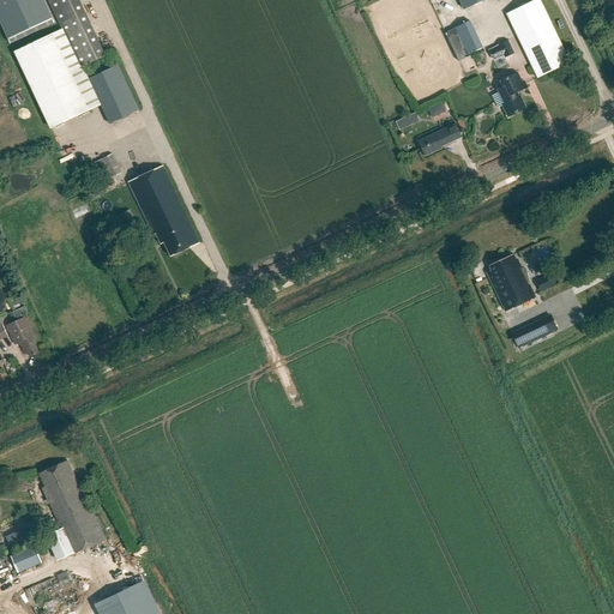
[(54,19),(43,0),(0,0),(0,20),(10,41),(54,19)]
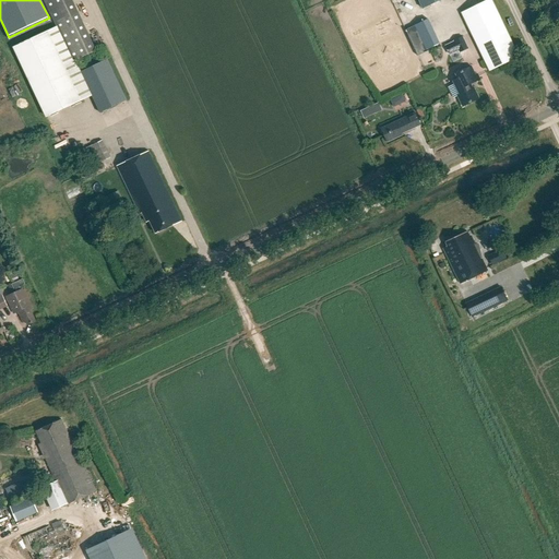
[(44,0),(57,26),(13,47),(47,118),(93,96),(100,114),(127,100),(107,60),(82,72),(76,60),(97,50),(73,0),(44,0)]
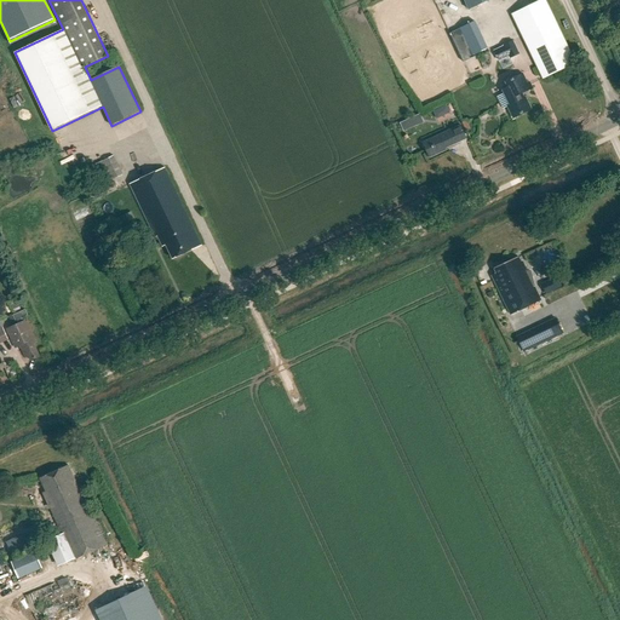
[(463,0),(469,11),(492,0),(463,0)]
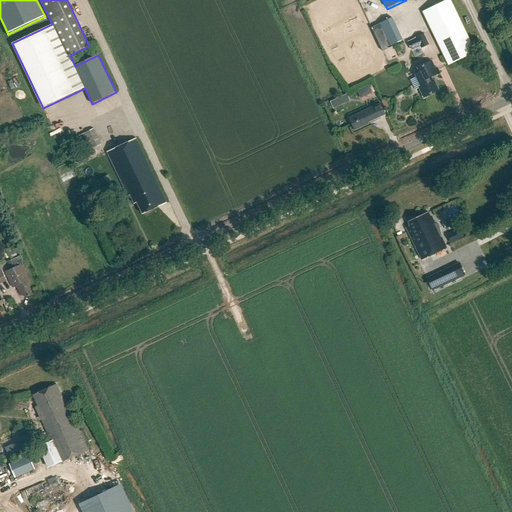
[(445,0),(422,11),(448,66),(475,53),(450,0),(445,0)]
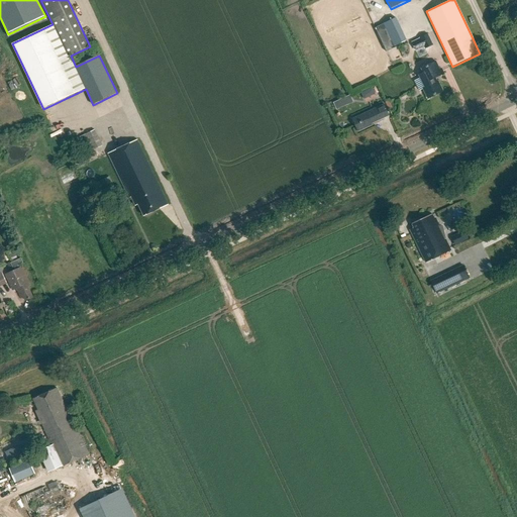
[(392,46),(395,45),(384,23),(376,27),(387,50),(393,48),(392,46)]
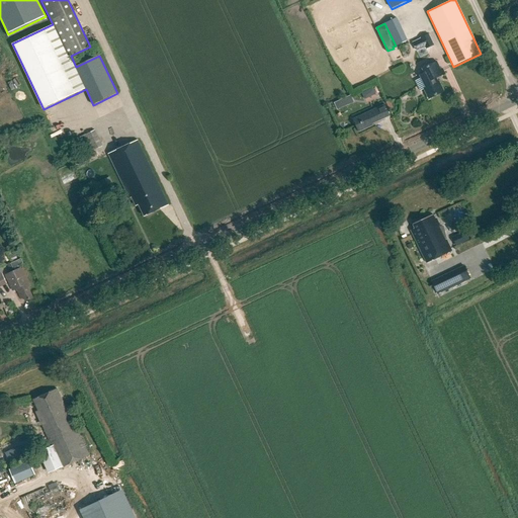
[(421,38),(426,50),(434,46),(428,34),(421,38)]
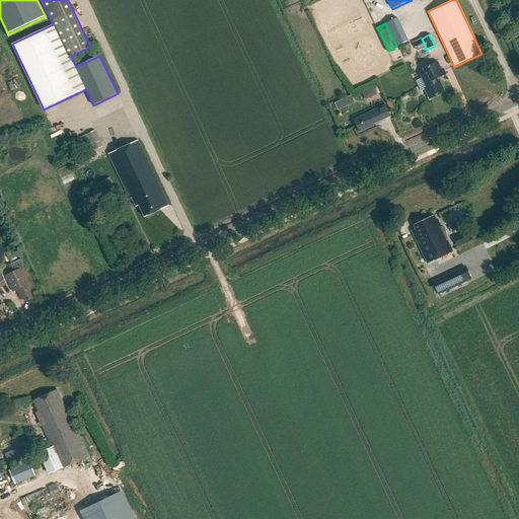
[(425,89),(430,99),(445,92),(438,78),(446,74),(444,70),(442,70),(438,62),(427,68),(429,72),(421,76),(422,79),(417,81),(422,91),(425,89)]
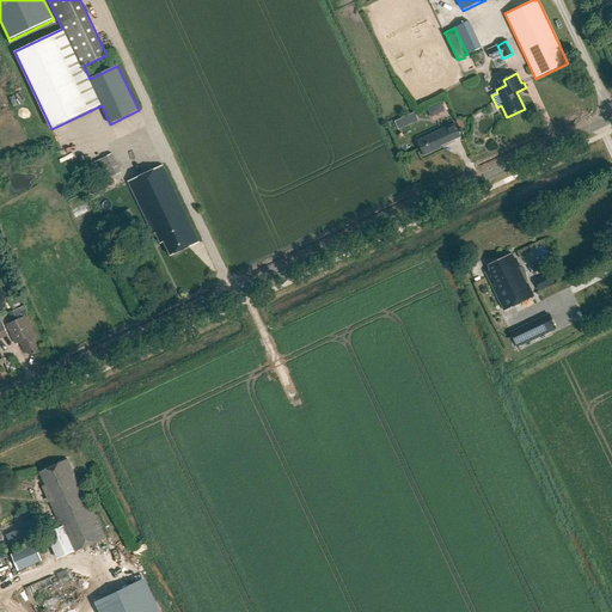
[(440,104),(433,108),(436,115),(444,111),(440,104)]
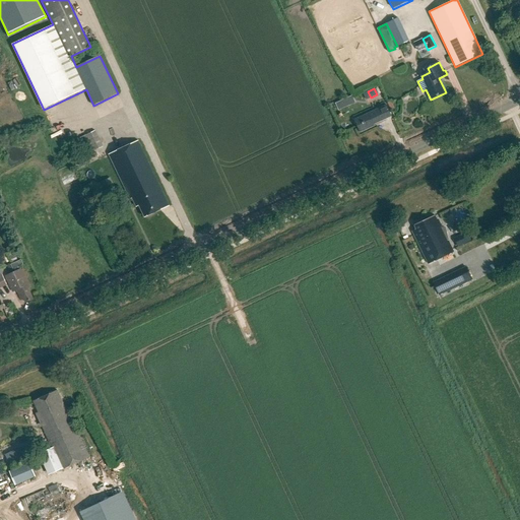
[(450,92),(450,104),(462,104),(462,93),(450,92)]
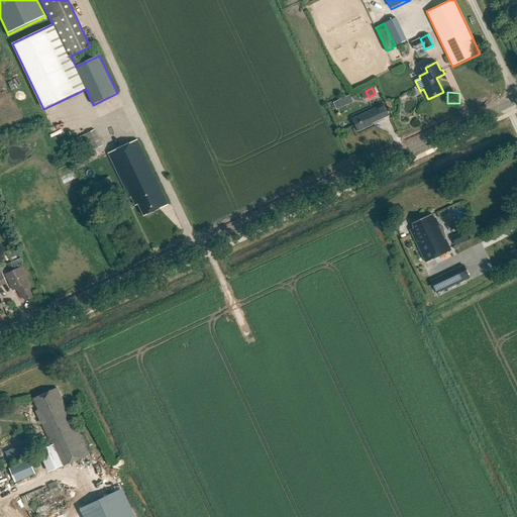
[(349,95),(332,102),(335,109),(352,102),(349,95)]
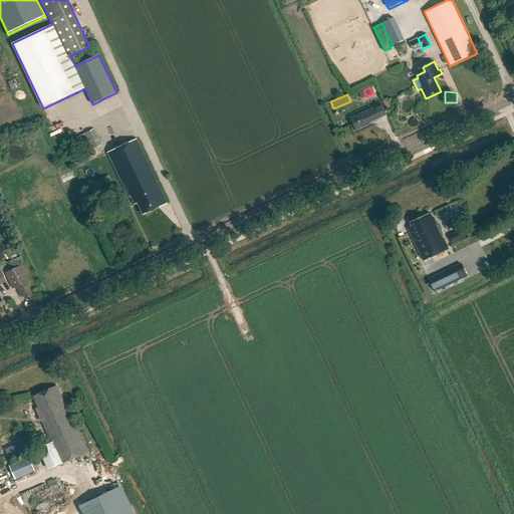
[(381,103),(349,118),(355,132),(369,125),(368,124),(387,115),(381,103)]
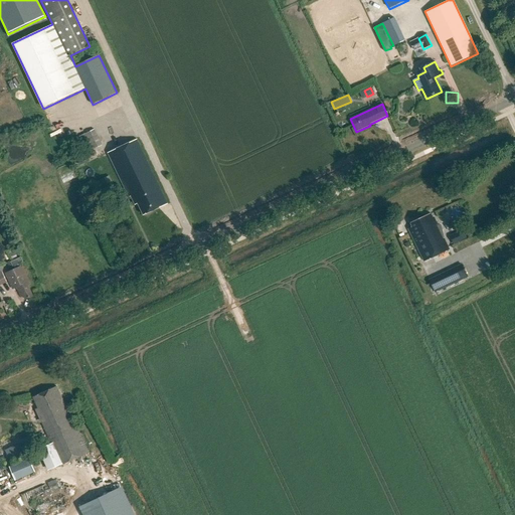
[(95,130),(87,134),(95,150),(103,146),(95,130)]
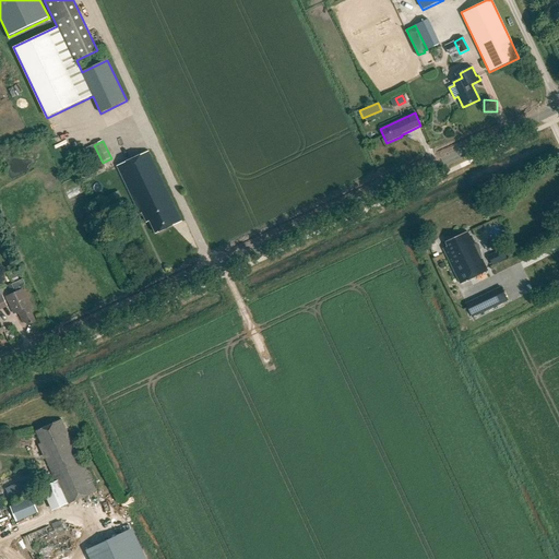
[(143,213),(147,223),(150,221),(156,234),(181,222),(149,152),(117,167),(140,214),(143,213)]
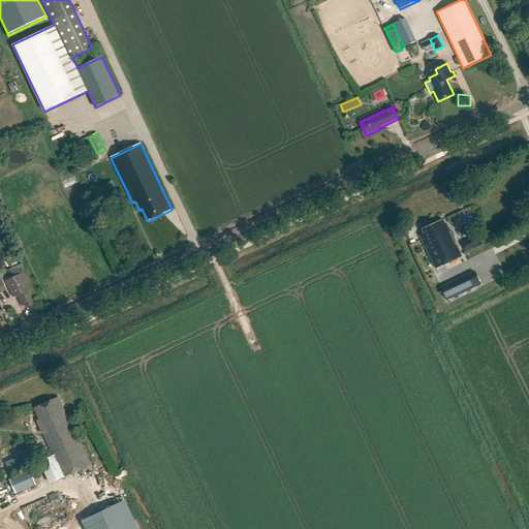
[(84,159),(87,164),(99,159),(96,153),(84,159)]
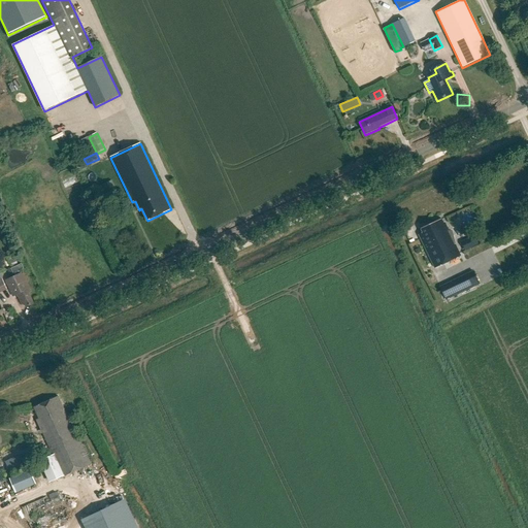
[(71,164),(74,170),(86,164),(84,159),(71,164)]
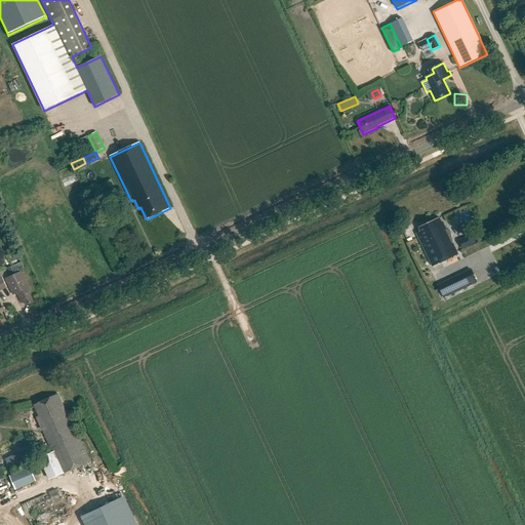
[(416,234),(433,267),(458,254),(452,243),(449,230),(446,231),(442,221),(441,223),(439,217),(418,228),(420,232),(416,234)]
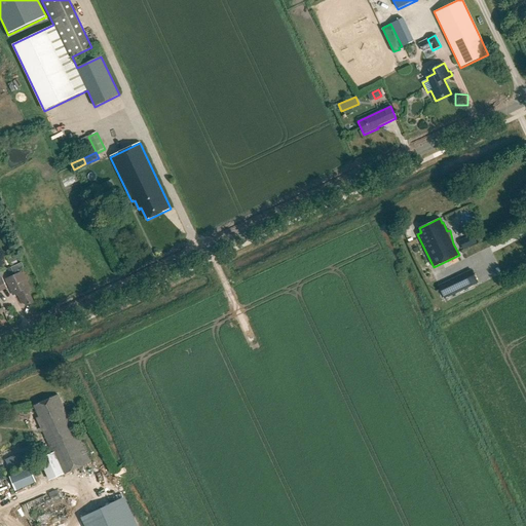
[(474,236),(466,239),(470,246),(477,242),(474,236)]
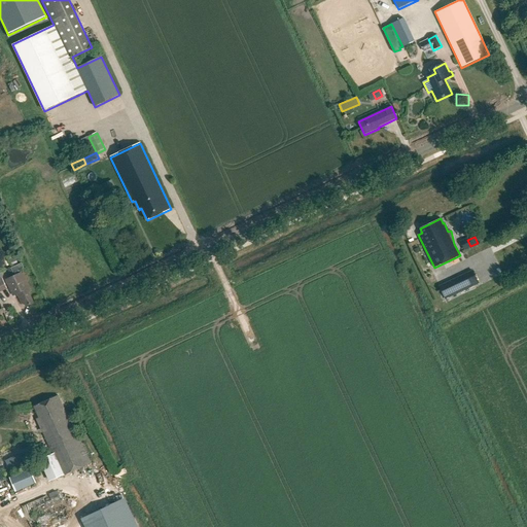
[(19,262),(14,253),(8,255),(12,266),(19,262)]
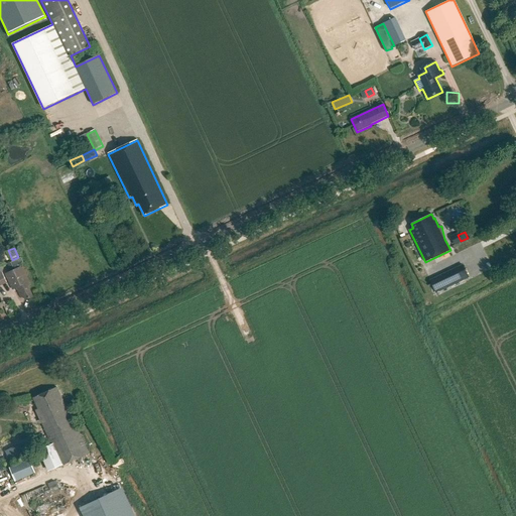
[(480,255),(474,257),(478,267),(483,265),(480,255)]
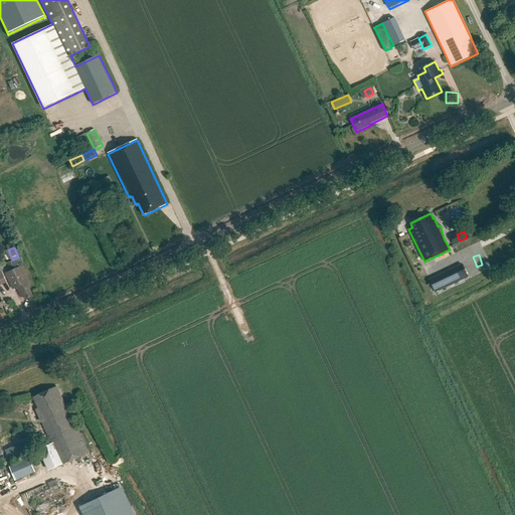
[(11,263),(13,268),(23,263),(21,258),(11,263)]
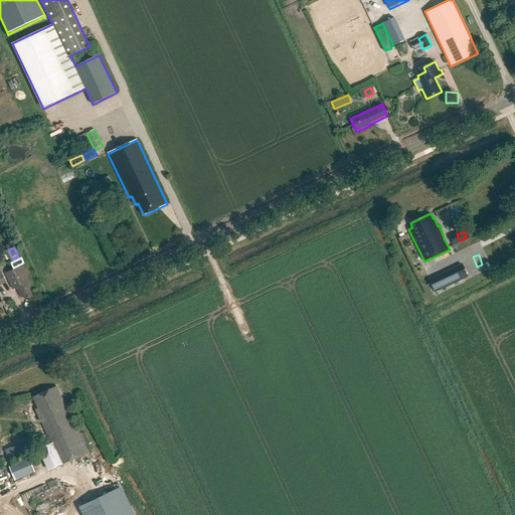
[(430,281),(435,291),(467,276),(462,265),(430,281)]
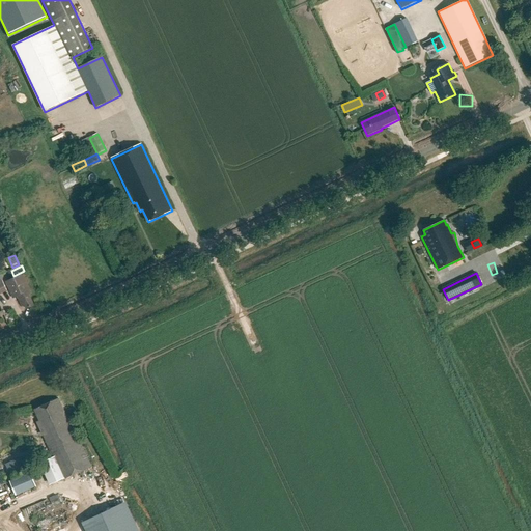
[(17,297),(22,307),(25,306),(26,309),(34,306),(29,296),(32,294),(23,275),(5,283),(14,299),(17,297)]
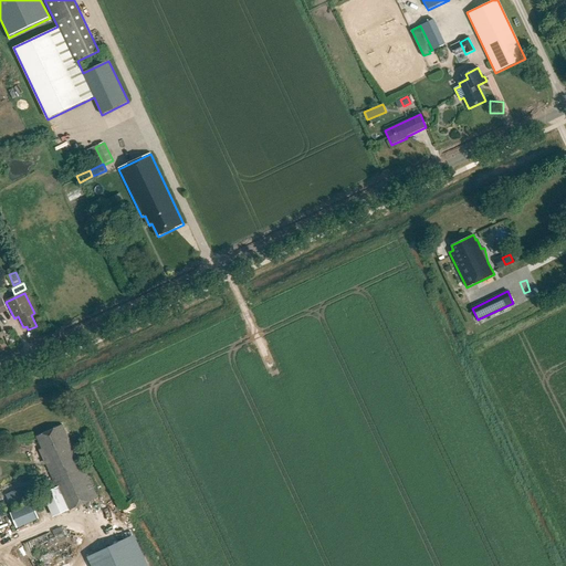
[(56,488),(44,493),(54,517),(67,511),(67,512),(97,498),(86,474),(85,474),(62,425),(37,437),(42,449),(40,451),(56,488)]
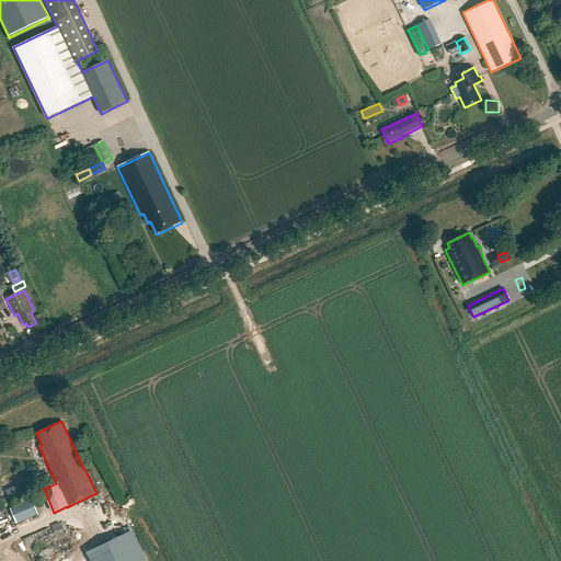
[(121,506),(133,501),(130,495),(118,501),(121,506)]
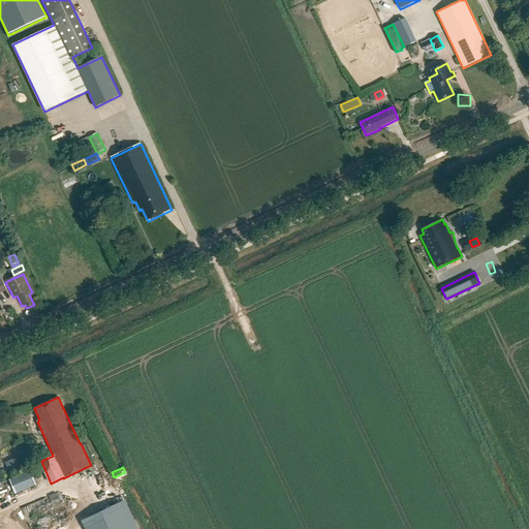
[(12,480),(19,495),(39,487),(32,471),(12,480)]
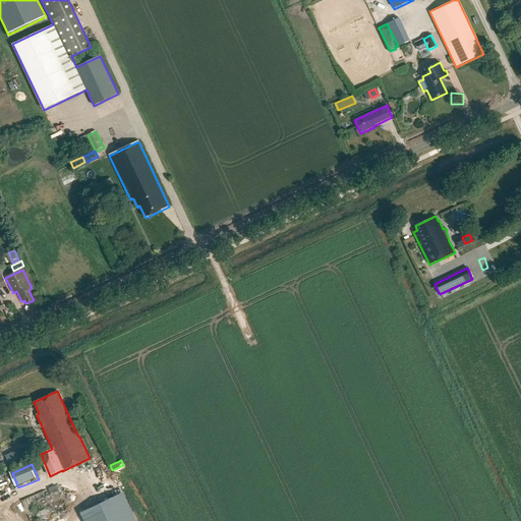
[(62,488),(68,499),(76,495),(70,483),(62,488)]
